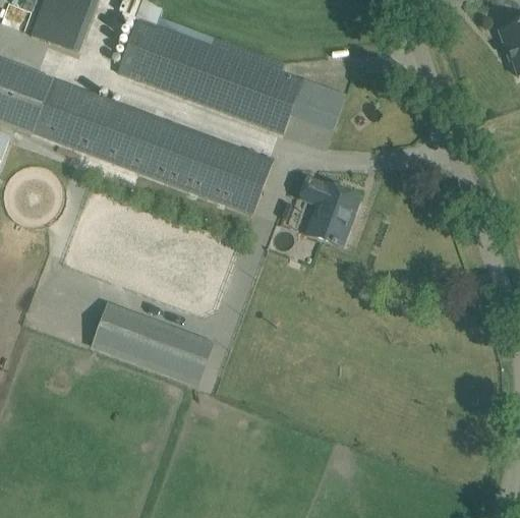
[(120,59),(116,71),(282,133),(289,115),(296,95),(302,79),(302,78),(282,71),(285,63),(159,16),(162,9),(158,8),(146,0),(126,0),(121,15),(135,20),(132,29),(120,59)]
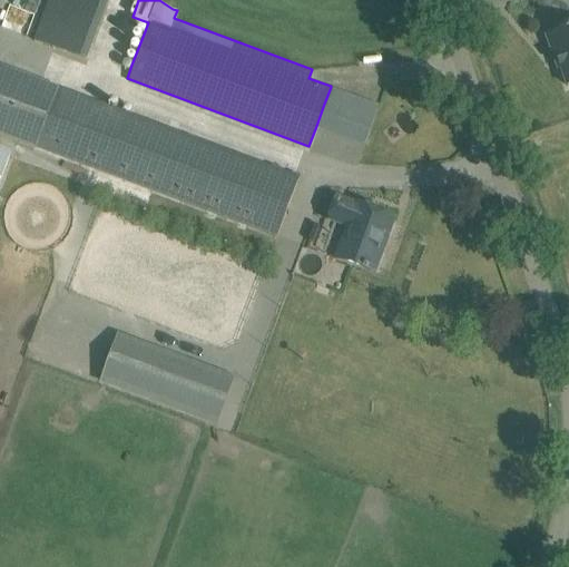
[(39,19),(32,38),(87,58),(94,40),(39,19)]
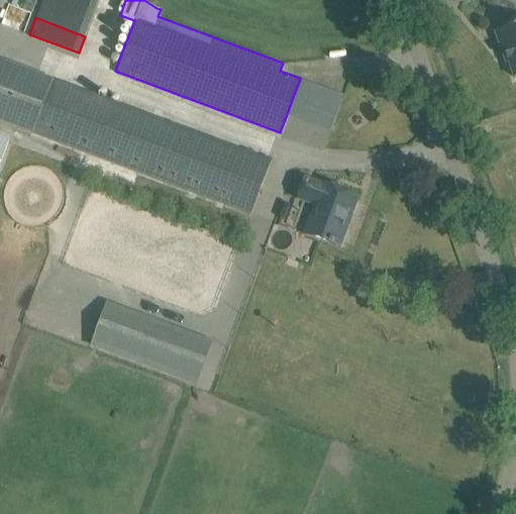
[(502,50),(504,49),(514,76),(515,75),(515,22),(495,30),(502,50)]
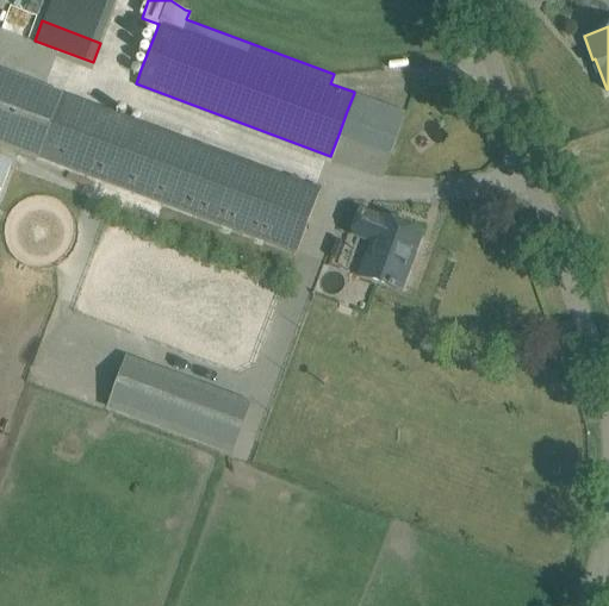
[(0,142),(296,251),(321,186),(0,67),(0,142)]
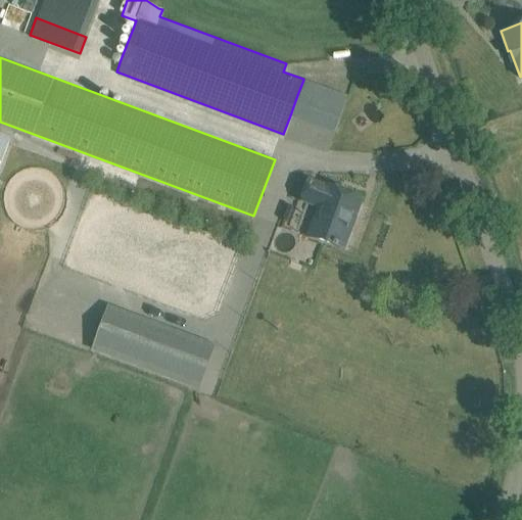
[(0,157),(8,135),(0,131),(0,157)]
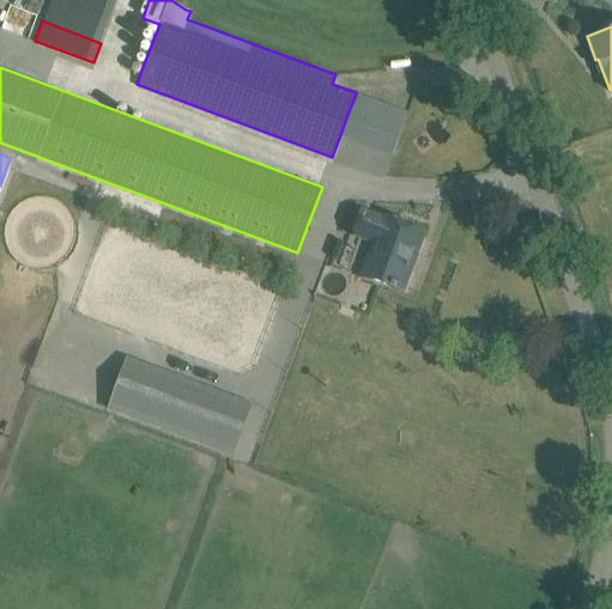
[(382,218),(362,211),(353,233),(374,241),(361,275),(401,291),(410,267),(407,263),(411,251),(416,251),(423,231),(382,217),(382,218)]
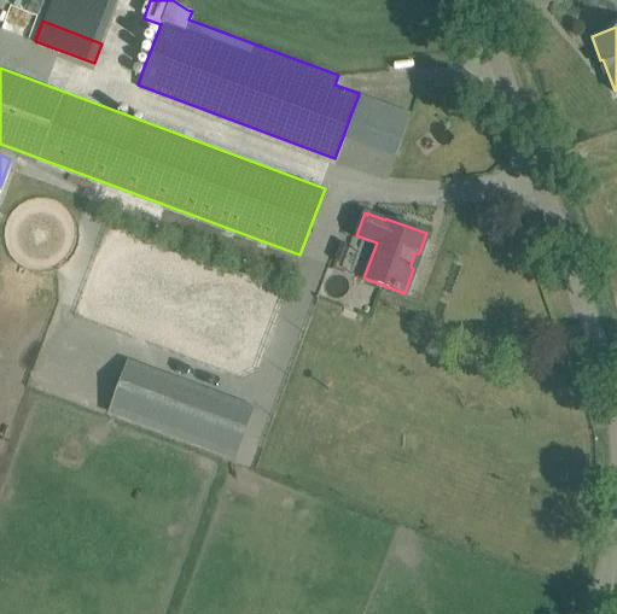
[(252,407),(126,360),(106,413),(233,458),(252,407)]
